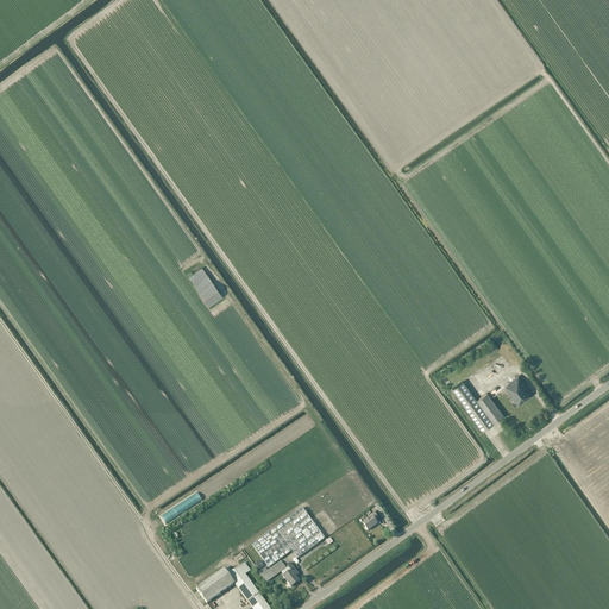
[(208,307),(223,297),(202,268),(188,277),(208,307)]
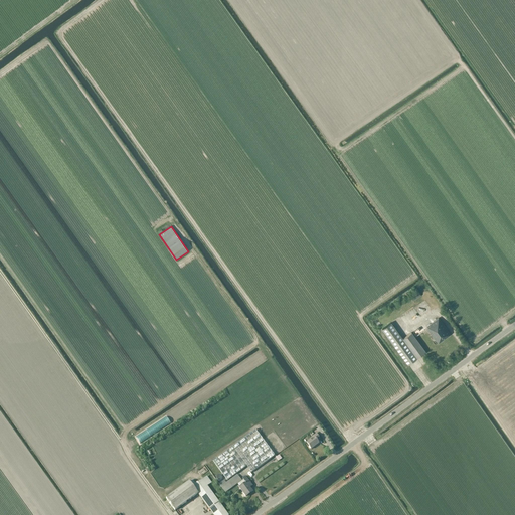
[(417,291),(410,296),(413,301),(421,296),(417,291)]
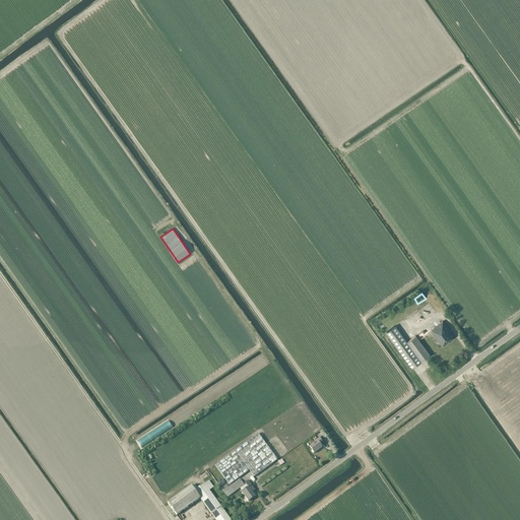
[(405,306),(410,315),(413,313),(408,304),(405,306)]
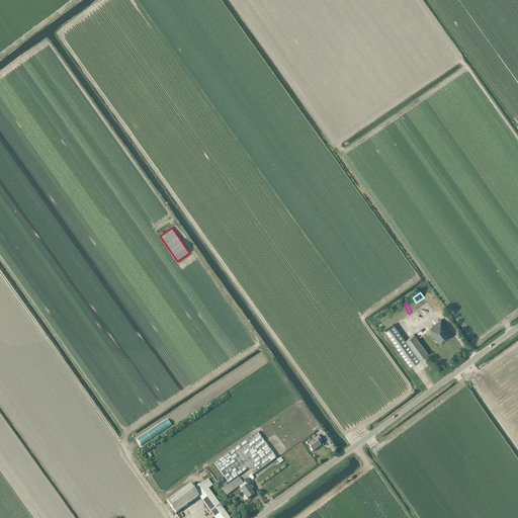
[(398,321),(402,319),(397,310),(393,312),(398,321)]
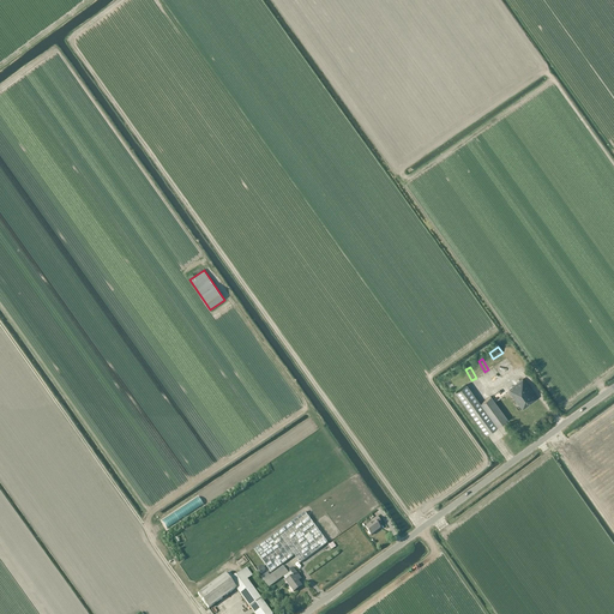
[(455,384),(457,389),(468,381),(465,378),(455,384)]
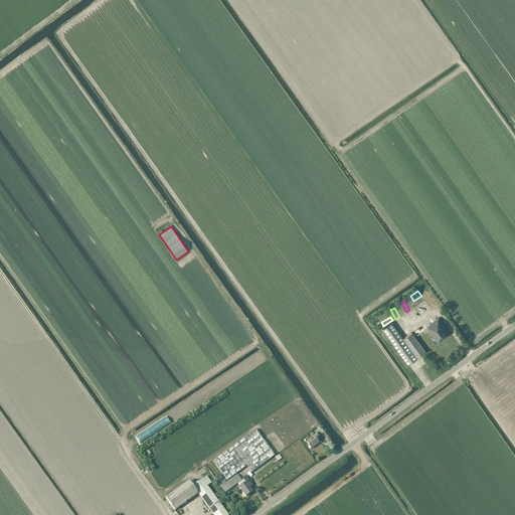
[(426,327),(426,328),(438,343),(450,334),(439,318),(430,324),(431,325),(426,327)]
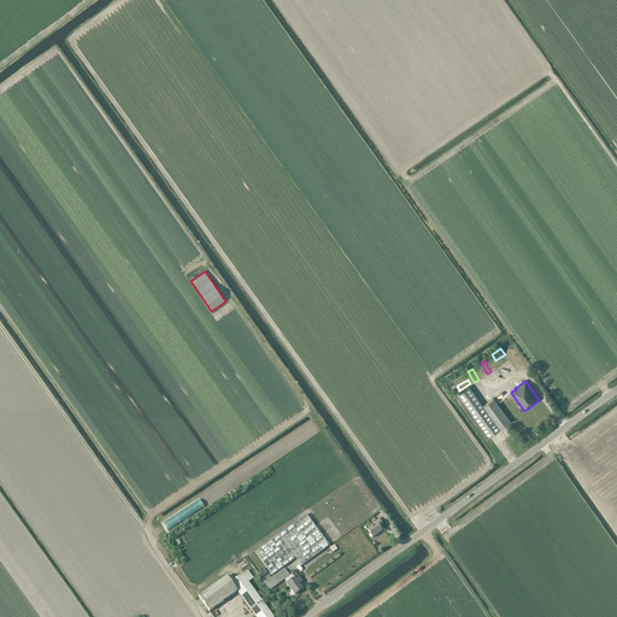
[(510,422),(493,398),(483,405),(469,386),(458,394),(489,438),(510,422)]
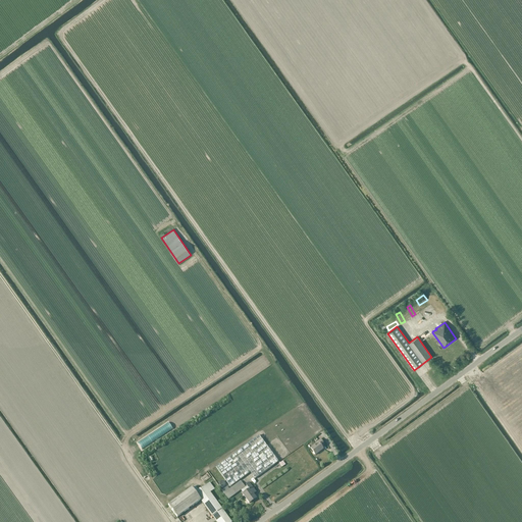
[(251,473),(255,479),(278,462),(259,435),(216,467),(230,487),(251,473)]
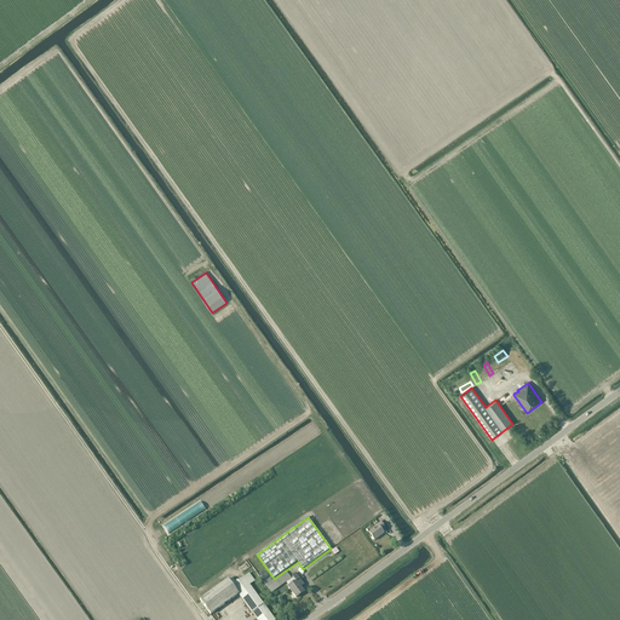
[(382,530),(385,528),(380,522),(377,524),(378,526),(368,533),(374,540),(384,534),(382,530)]
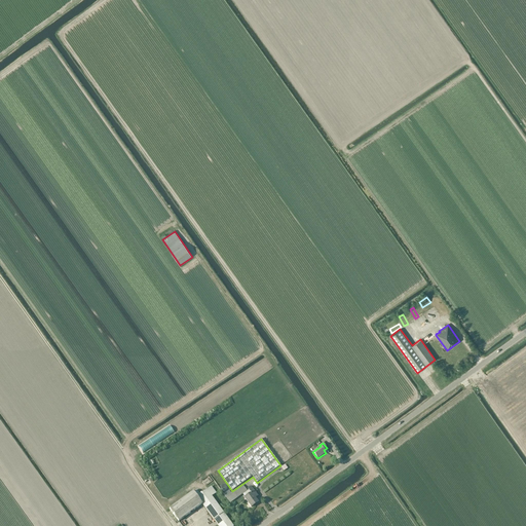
[(248,491),(242,485),(231,493),(229,490),(224,494),(230,503),(248,491)]
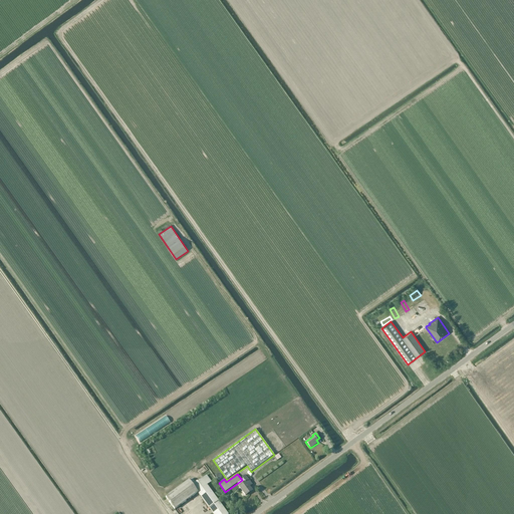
[(228,513),(212,492),(207,485),(211,482),(207,475),(193,485),(189,480),(166,497),(175,510),(198,493),(213,513),(228,513)]
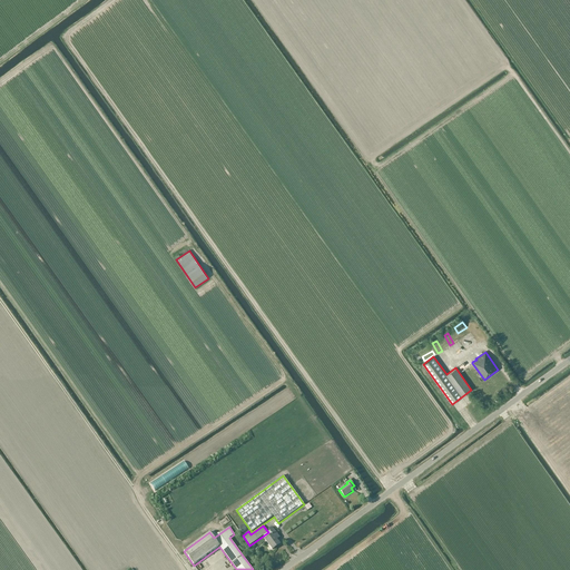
[(272,534),(265,539),(273,550),(279,544),(275,538),(278,536),(272,528),(268,530),(272,534)]
